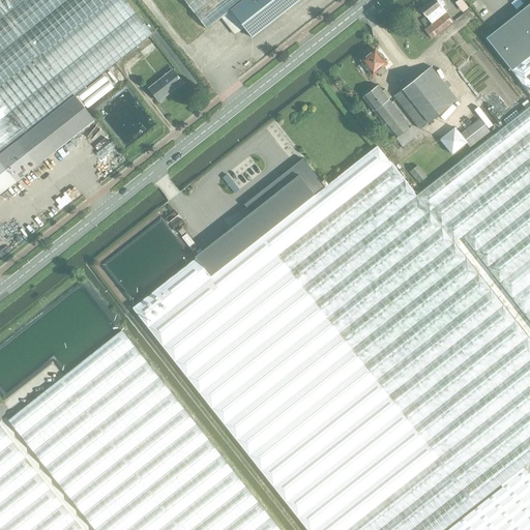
[(0,0),(0,154),(75,95),(152,34),(125,0),(0,0)]
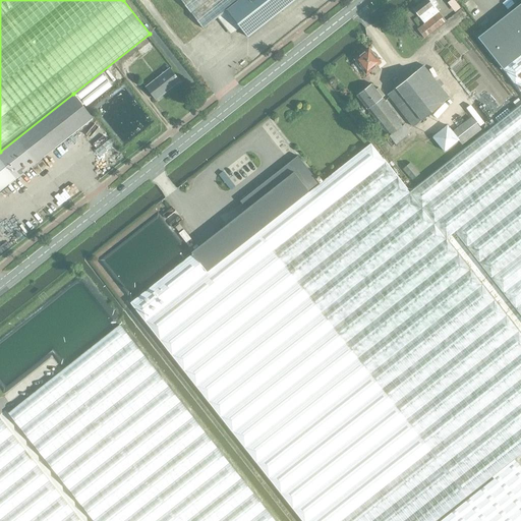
[(180,0),(204,29),(218,18),(226,10),(239,0),(180,0)]
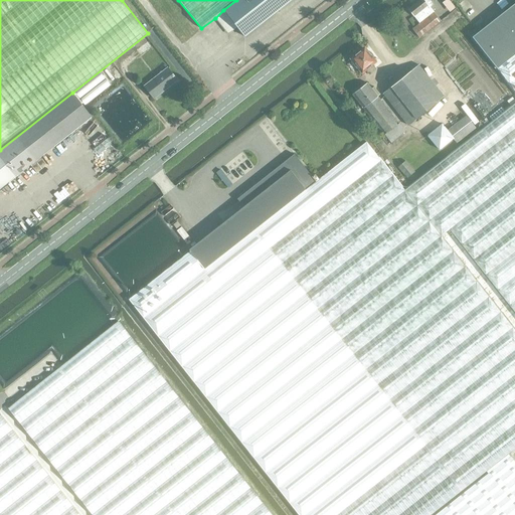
[(236,0),(223,10),(245,37),(292,0),(236,0)]
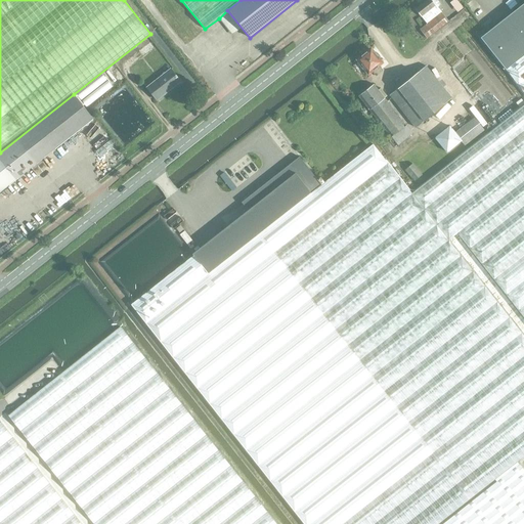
[(440,5),(436,0),(433,0),(431,2),(430,0),(429,0),(417,10),(427,24),(440,13),(437,8),(440,5)]
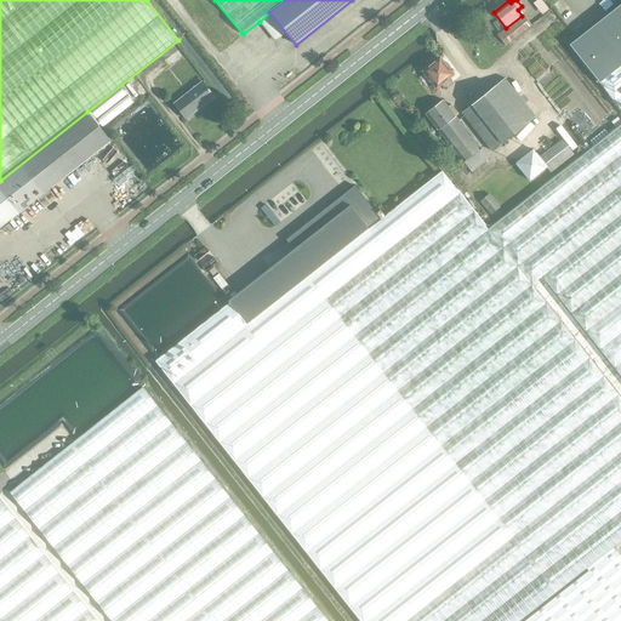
[(620,4),(569,46),(599,84),(620,66),(620,4)]
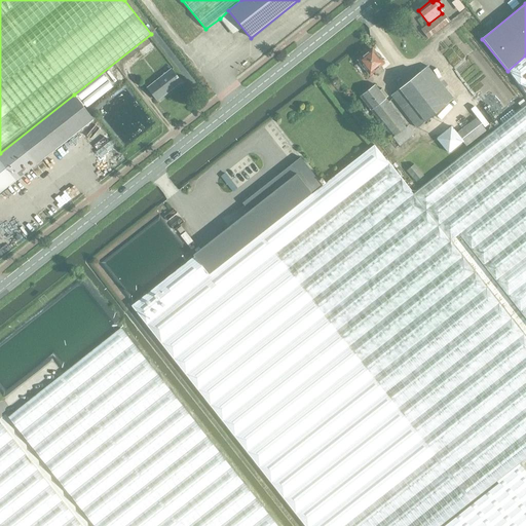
[(428,39),(436,34),(450,23),(443,14),(421,30),(428,39)]
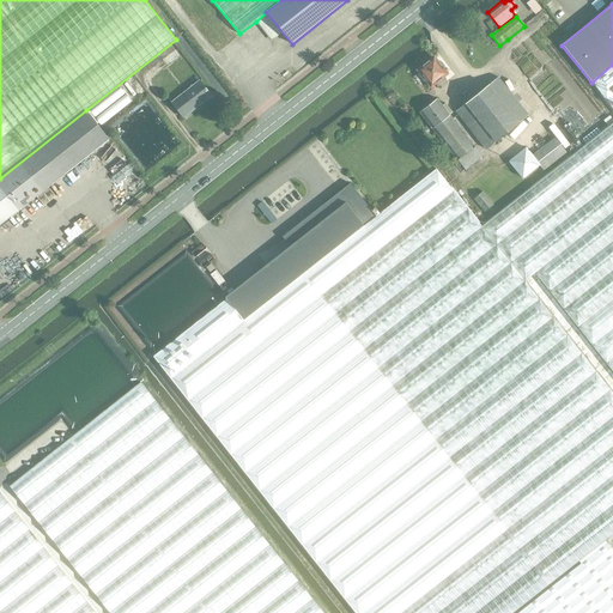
[(167,66),(181,55),(176,50),(162,60),(167,66)]
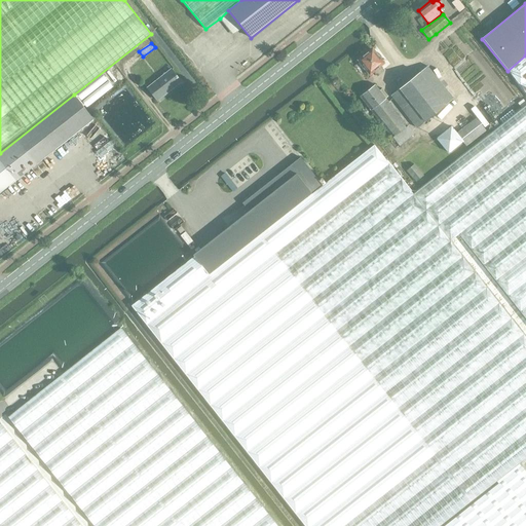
[(383,72),(380,67),(383,65),(372,50),(359,61),(370,74),(373,72),(377,77),(383,72)]
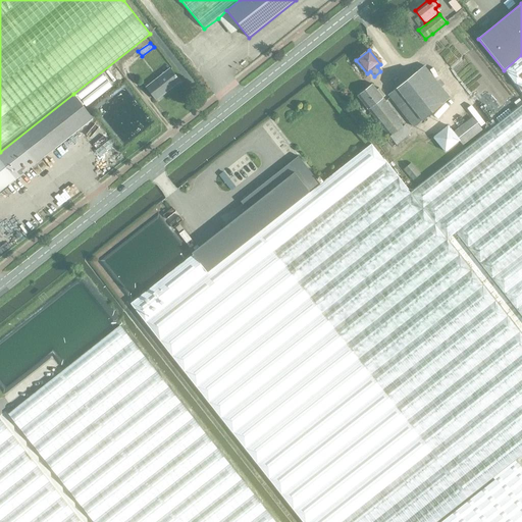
[(451,65),(465,83),(471,77),(473,80),(479,75),(475,70),(477,69),(464,54),(451,65)]
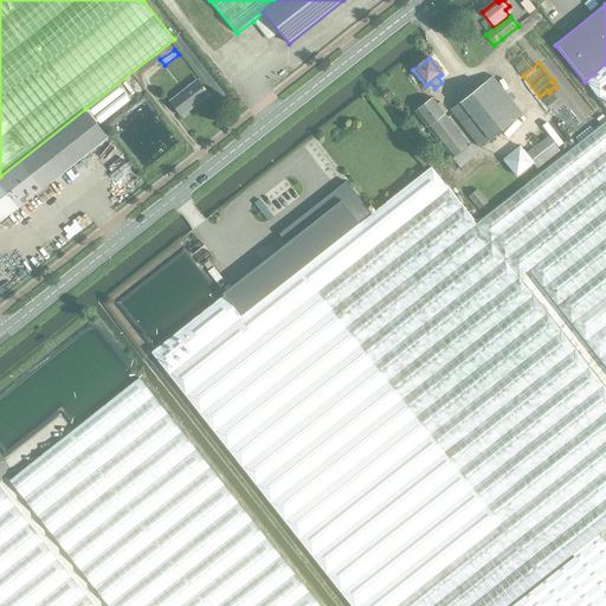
[(605,64),(585,82),(605,108),(605,122),(487,217),(605,368),(605,64)]
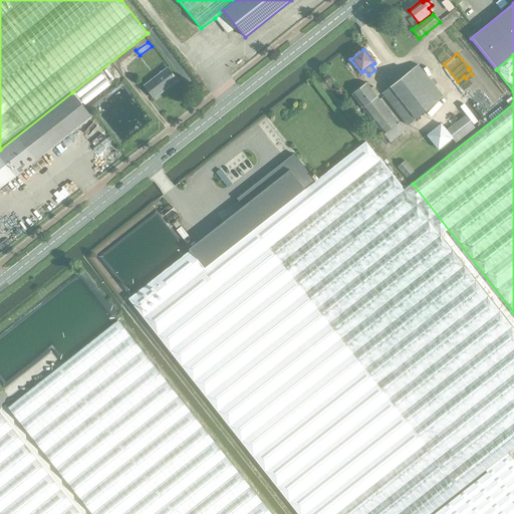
[(443,96),(437,88),(418,64),(381,93),(408,124),(443,96)]
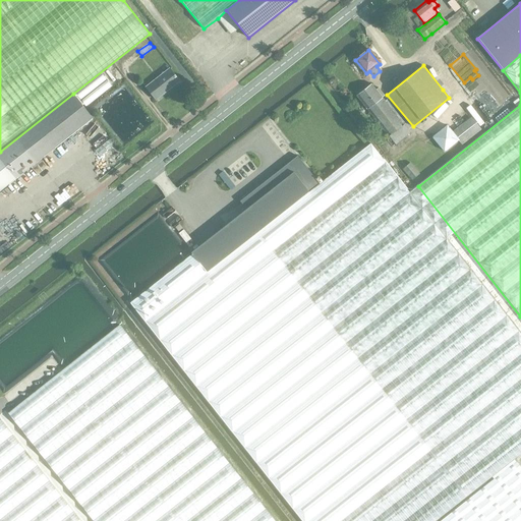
[(169,68),(147,87),(155,98),(179,80),(169,68)]
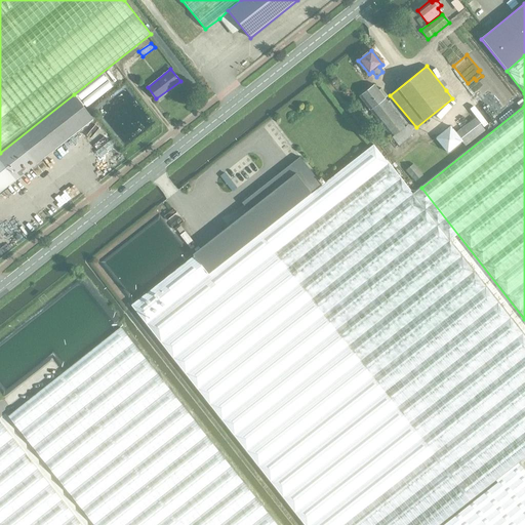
[(382,88),(379,90),(375,84),(360,95),(398,146),(413,133),(386,97),(389,95),(382,88)]
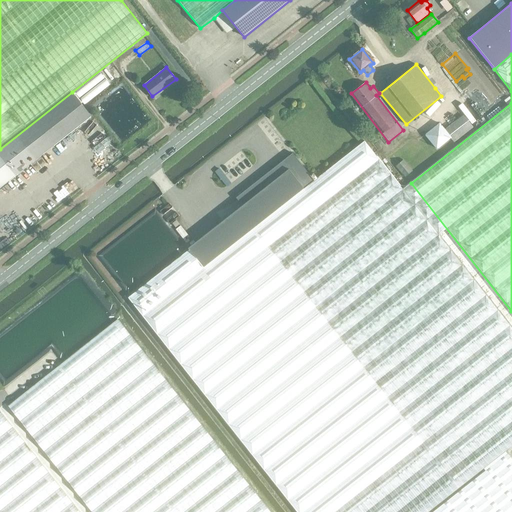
[(0,149),(0,188),(91,116),(72,92),(0,149)]
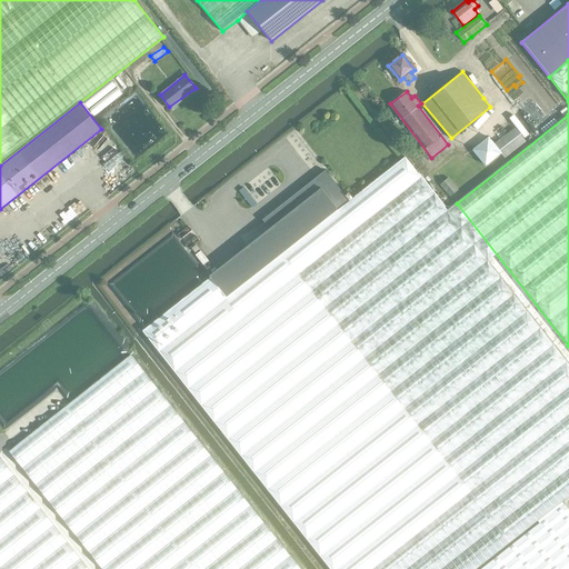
[(513,121),(517,126),(495,141),(506,155),(532,136),(530,133),(536,130),(525,113),(513,121)]
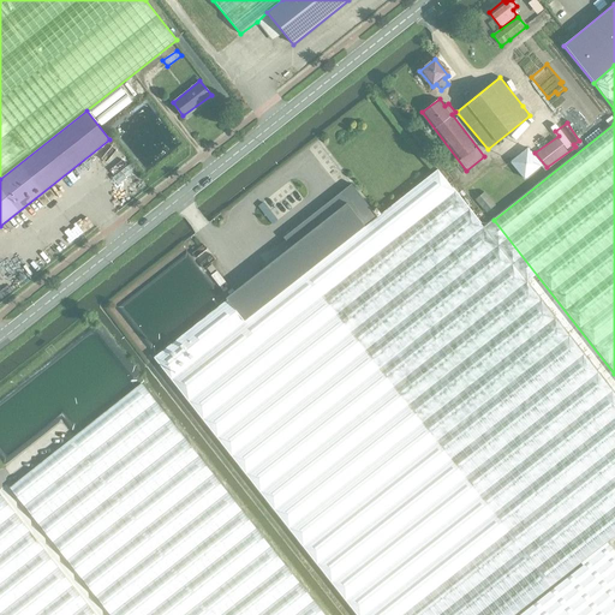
[(529,145),(511,160),(525,178),(543,165),(529,145)]
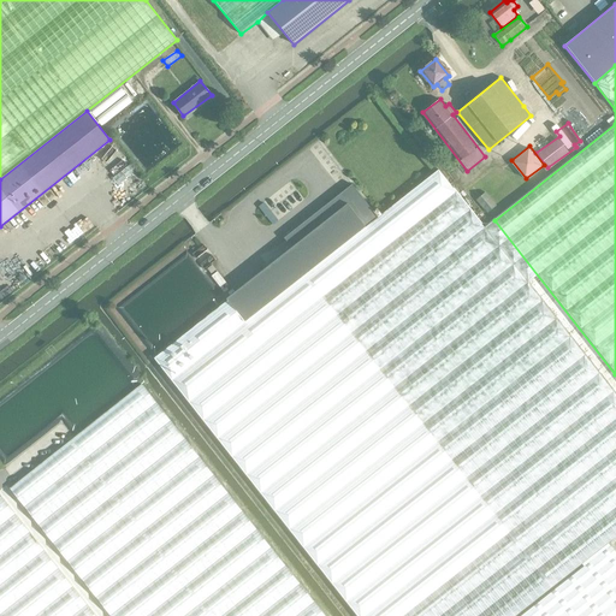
[(615,395),(438,170),(378,218),(244,323),(227,301),(154,359),(356,615),(514,615),(615,535),(615,395)]
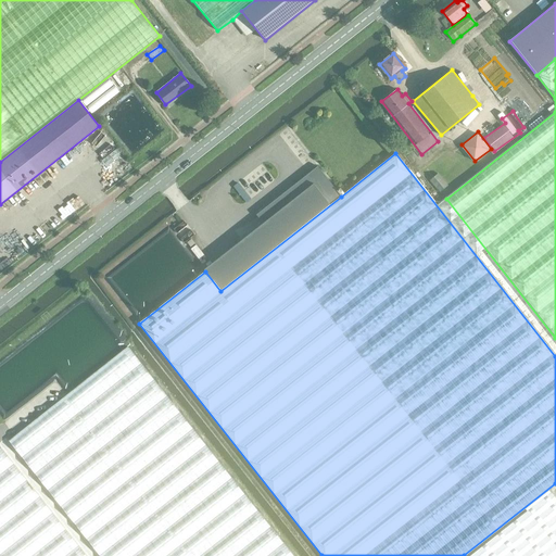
[(220,291),(341,197),(317,166),(256,215),(263,223),(204,269),(205,272),(220,291)]
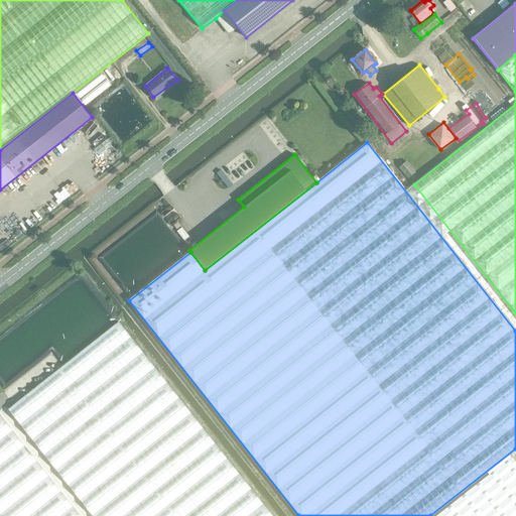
[(416,171),(406,161),(398,168),(407,179),(416,171)]
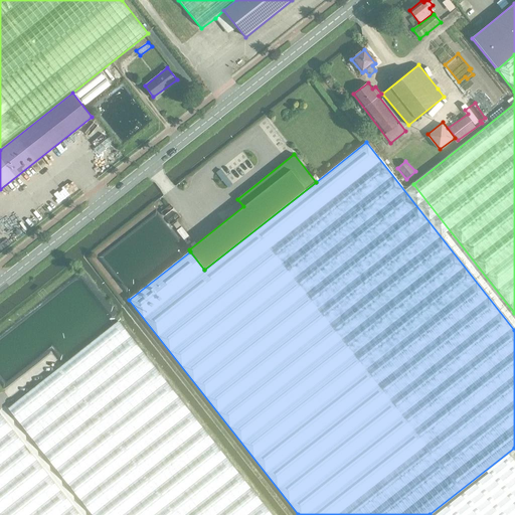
[(184,239),(189,236),(182,227),(177,230),(184,239)]
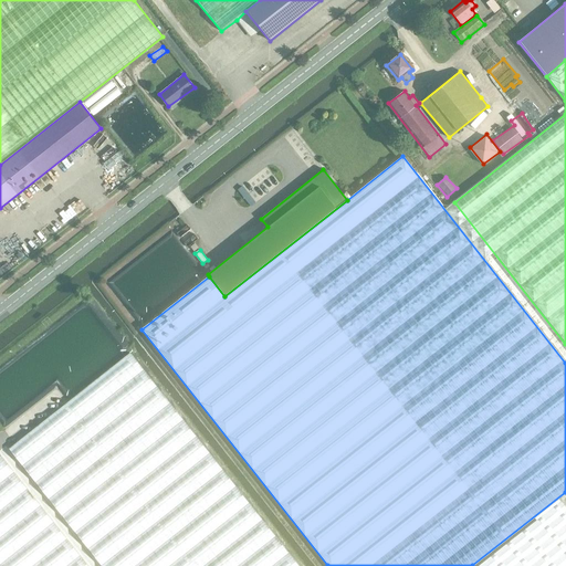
[(189,252),(186,255),(196,269),(200,265),(189,252)]
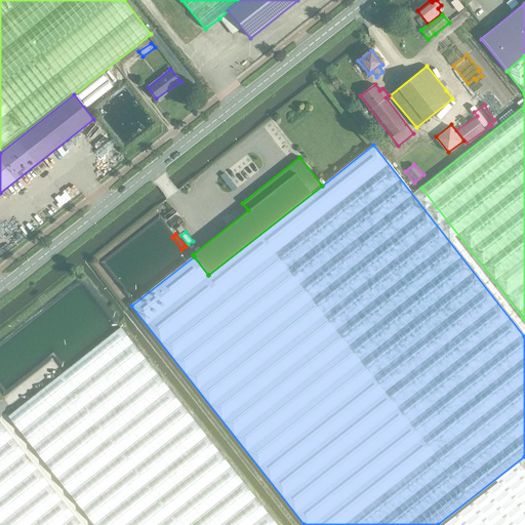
[(277,524),(121,327),(8,416),(94,524),(81,524),(0,422),(0,524),(277,524)]
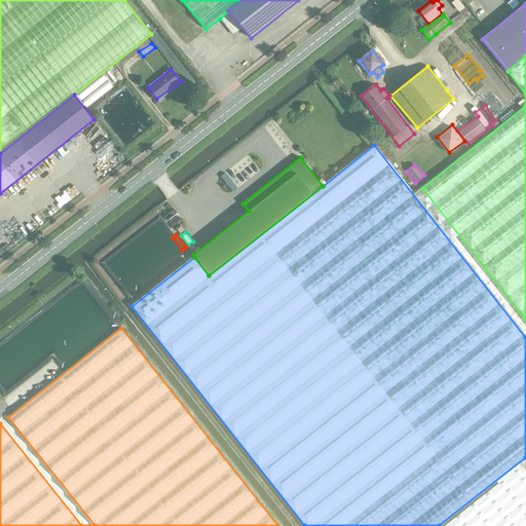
[(443,525),(525,525),(525,472),(521,465),(443,525)]
